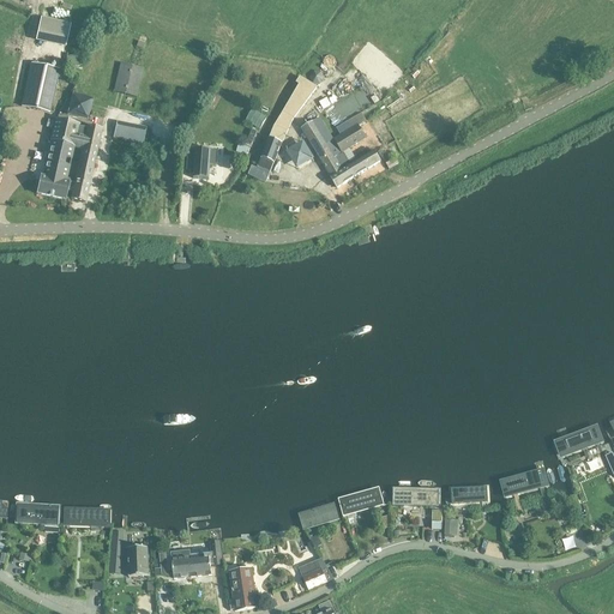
[(37,17),(32,40),(62,46),(67,24),(37,17)]
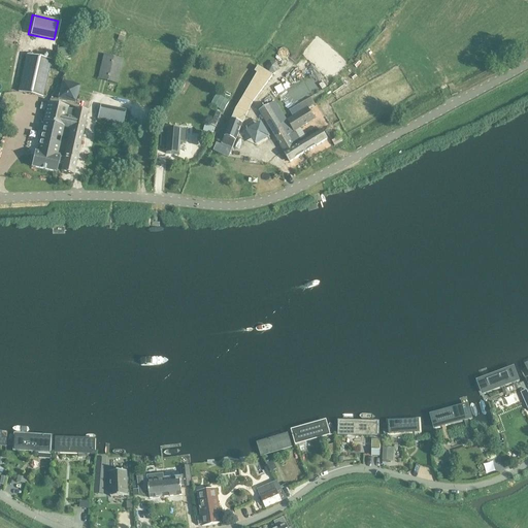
[(289,56),(289,54),(288,51),(286,50),(284,48),(281,50),(278,51),(276,53),(276,55),(276,57),(277,59),(279,61),(282,62),(285,62),(287,60),(289,58),(289,56)]
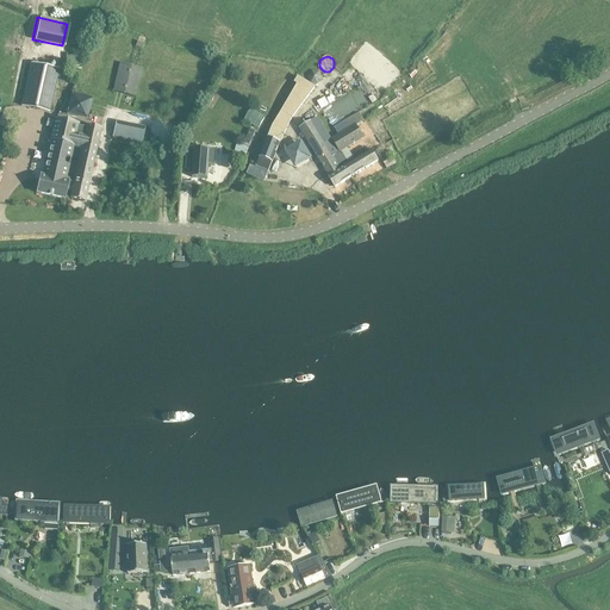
[(60,69),(30,63),(20,106),(49,113),(60,69)]
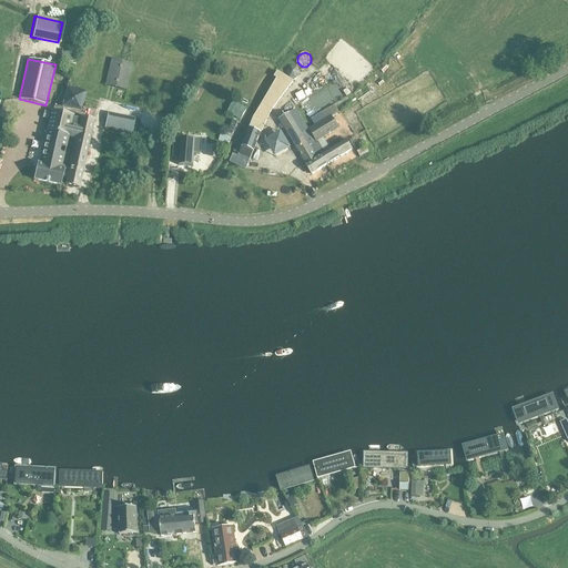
[(104,85),(127,91),(132,66),(111,60),(104,85)]
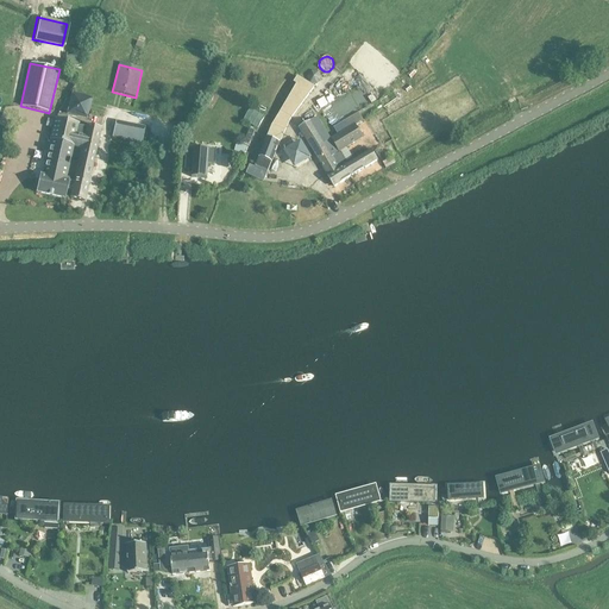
[(346,121),(350,129),(363,121),(359,114),(346,121)]
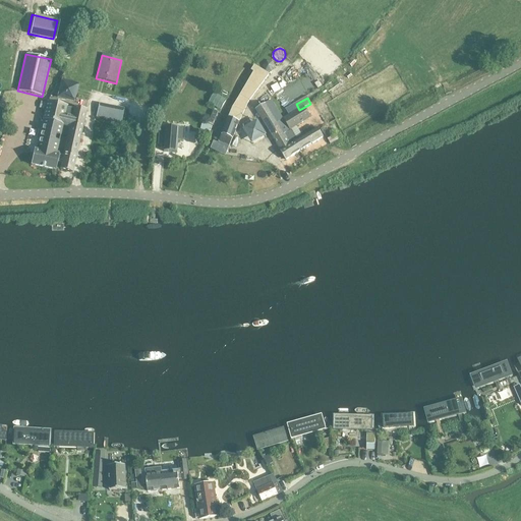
[(255,117),(262,128),(265,126),(286,161),(323,138),(316,129),(308,134),(306,131),(294,139),(289,131),(307,120),(301,111),(283,122),(271,102),(256,111),(259,115),(255,117)]
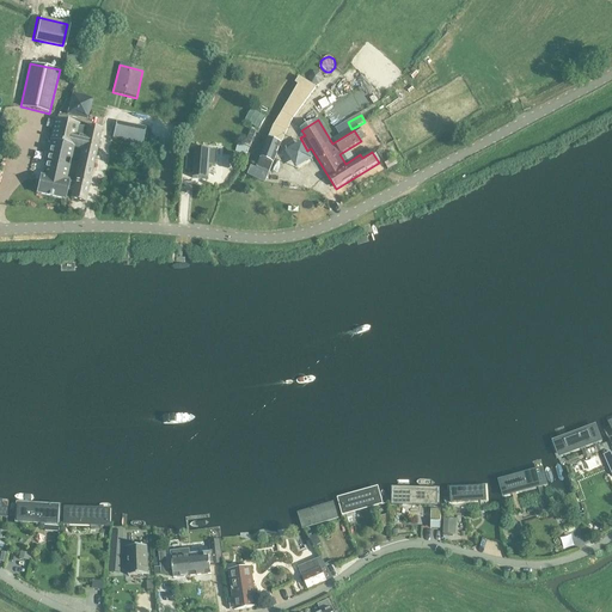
[(68,182),(66,191),(71,193),(69,197),(86,201),(102,130),(85,127),(85,129),(78,128),(78,126),(55,121),(50,140),(73,145),(73,147),(81,148),(73,183),(68,182)]
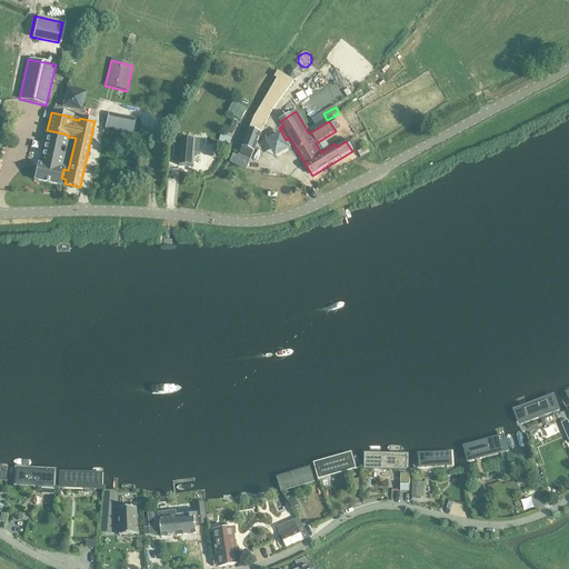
[(108,118),(106,127),(106,129),(126,133),(123,140),(130,141),(135,123),(108,118)]
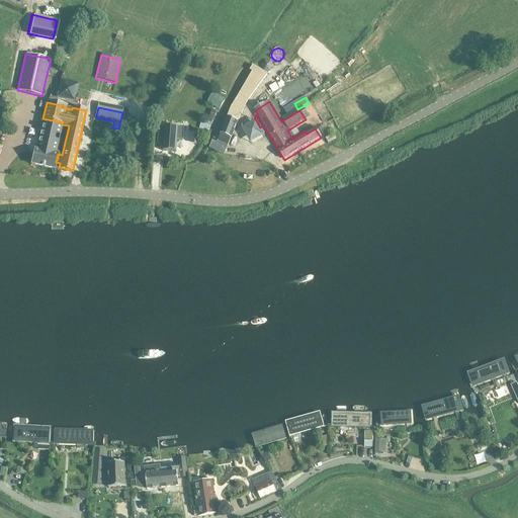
[(228,116),(221,134),(231,139),(238,120),(228,116)]
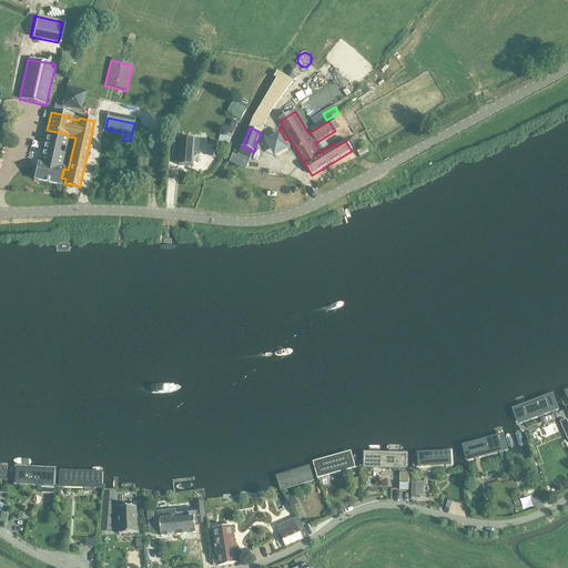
[(59,184),(61,178),(63,169),(64,165),(61,164),(68,137),(68,134),(47,130),(46,137),(42,146),(39,163),(34,179),(59,184)]
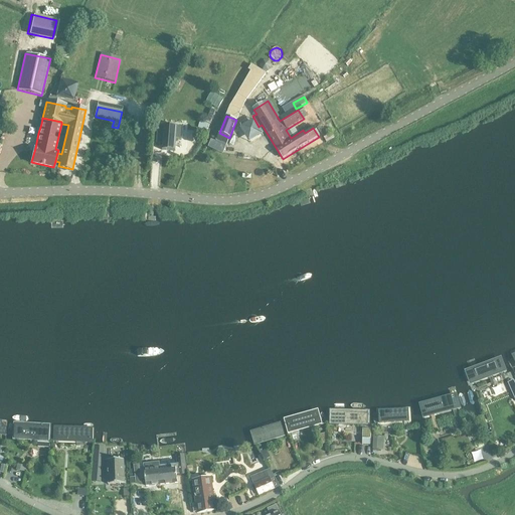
[(157,144),(163,144),(162,150),(163,150),(175,151),(176,139),(182,139),(183,128),(158,126),(157,144)]
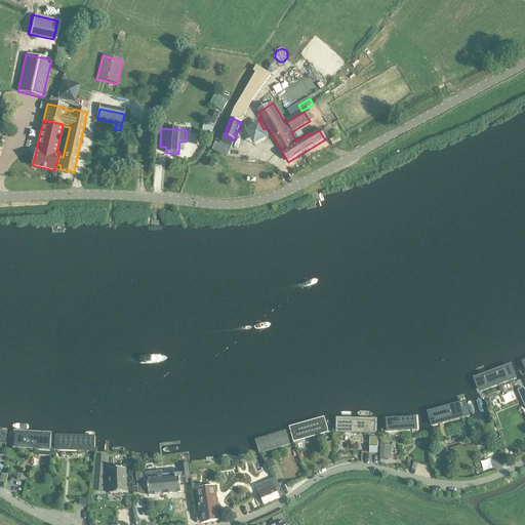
[(518,377),(512,365),(476,380),(481,393),(518,377)]
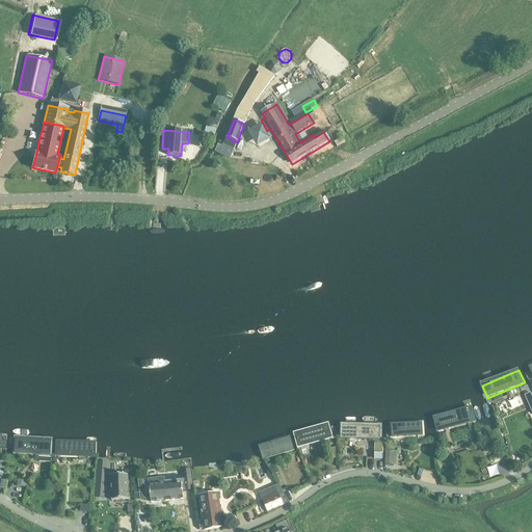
[(476,426),(471,408),(433,419),(437,436),(476,426)]
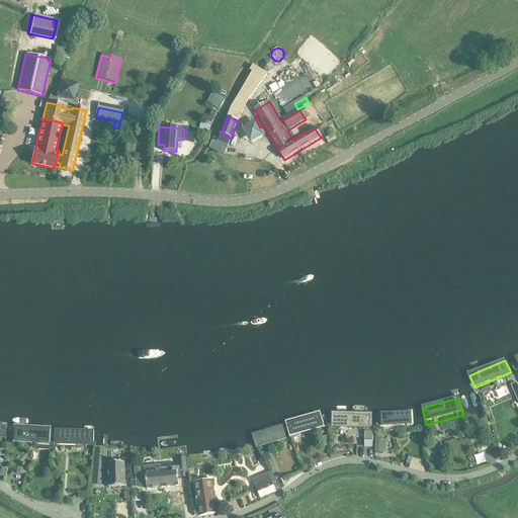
[(413,426),(410,409),(377,414),(380,431),(413,426)]
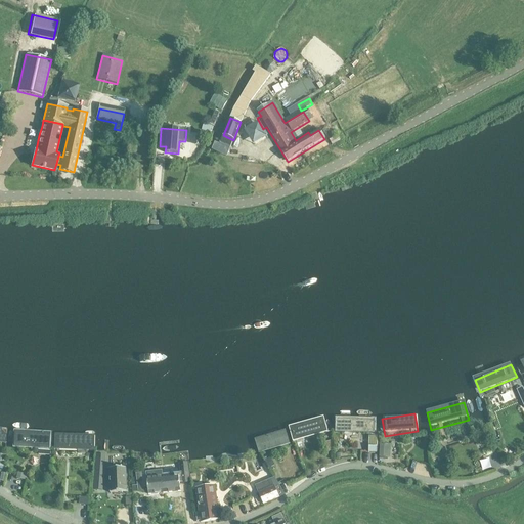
[(376,434),(376,417),(335,416),(335,433),(376,434)]
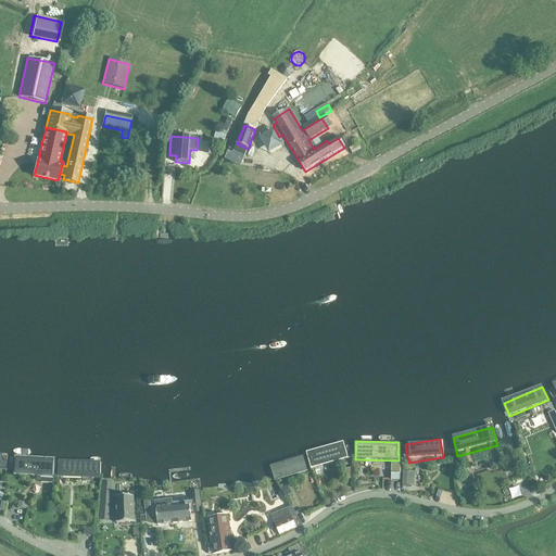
[(348,458),(343,445),(307,456),(312,469),(348,458)]
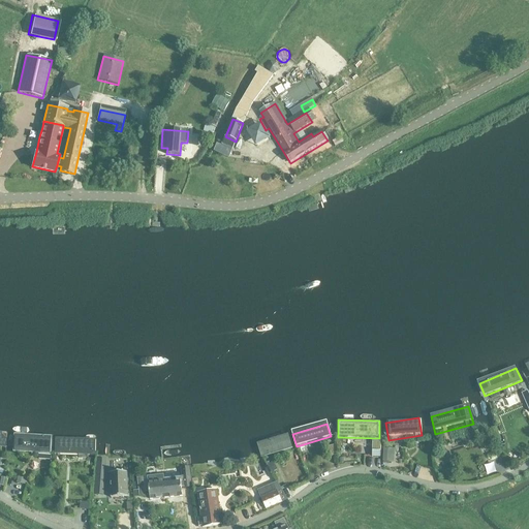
[(292,448),(288,433),(256,443),(260,458),(292,448)]
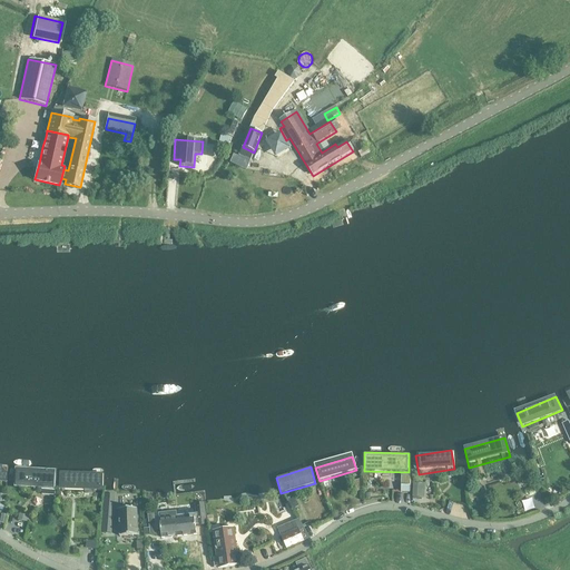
[(55,489),(56,470),(15,468),(13,487),(55,489)]
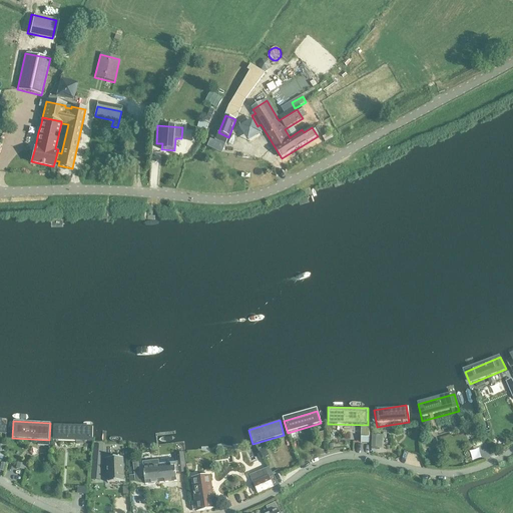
[(92,441),(92,427),(54,426),(53,440),(92,441)]
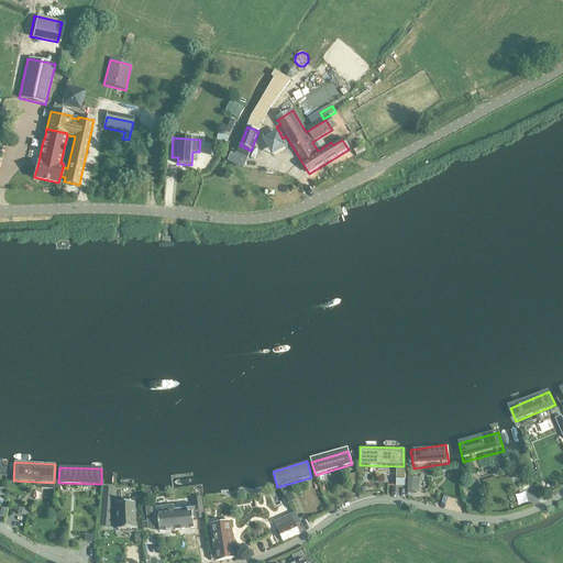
[(405,486),(406,470),(397,468),(396,486),(405,486)]
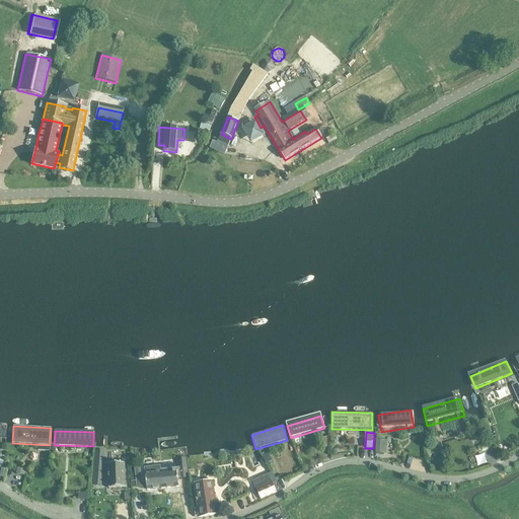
[(327,436),(319,438),(322,448),(330,445),(327,436)]
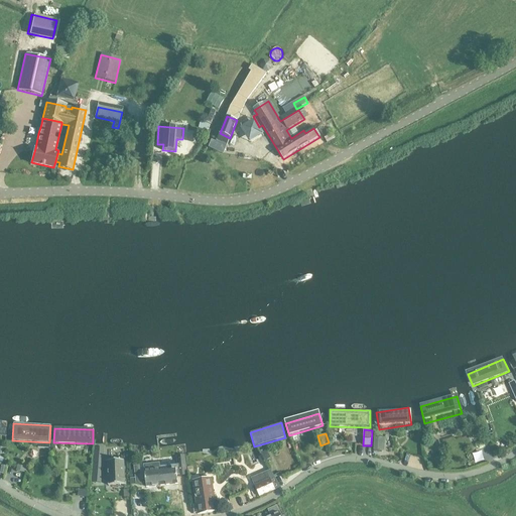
[(374,438),(373,440),(373,449),(373,450),(384,450),(384,438),(374,438)]
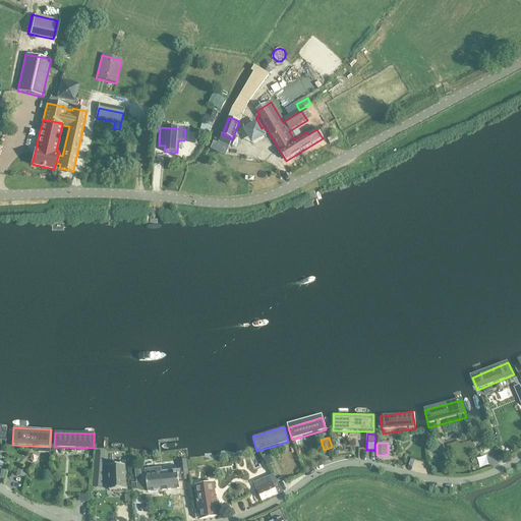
[(269,457),(264,459),(268,467),(273,464),(269,457)]
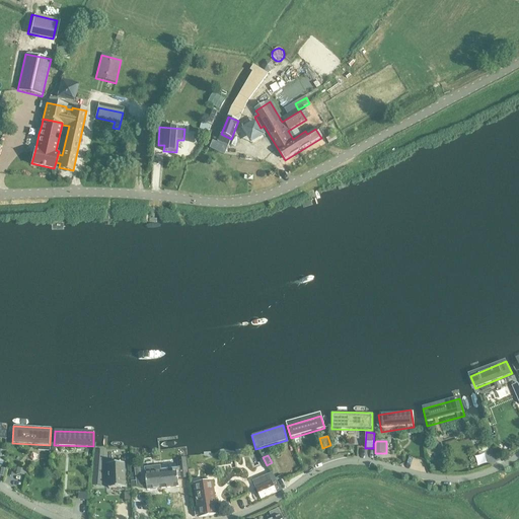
[(169,465),(160,466),(163,489),(178,487),(177,477),(188,476),(186,458),(178,459),(178,467),(169,468),(169,465)]
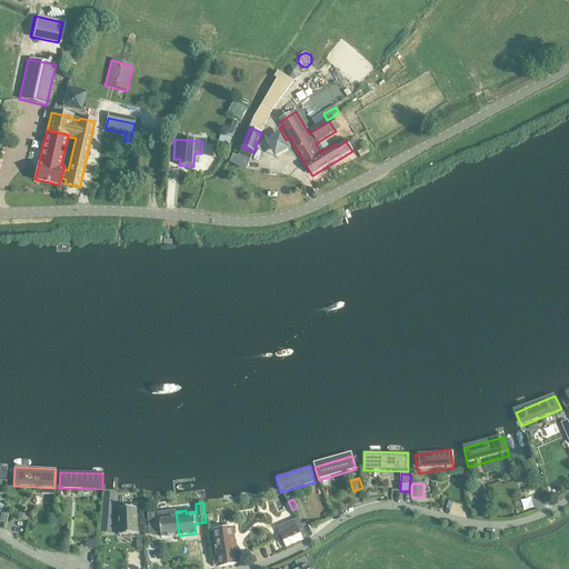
[(119,535),(138,535),(137,508),(118,509),(119,535)]
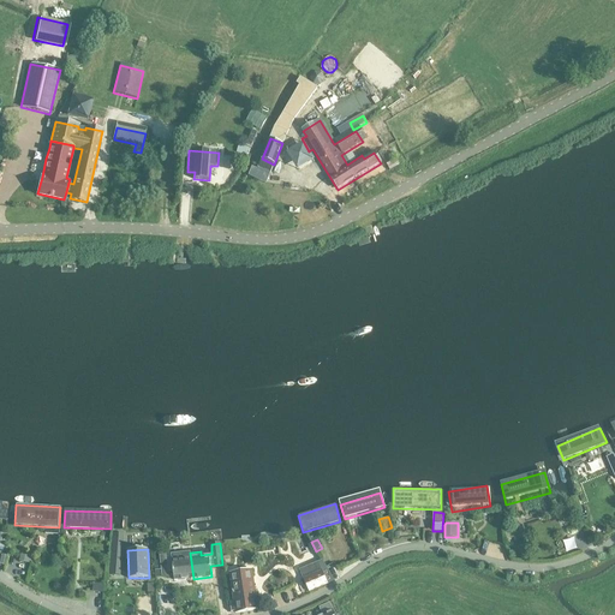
[(174,580),(193,579),(190,553),(172,554),(174,580)]
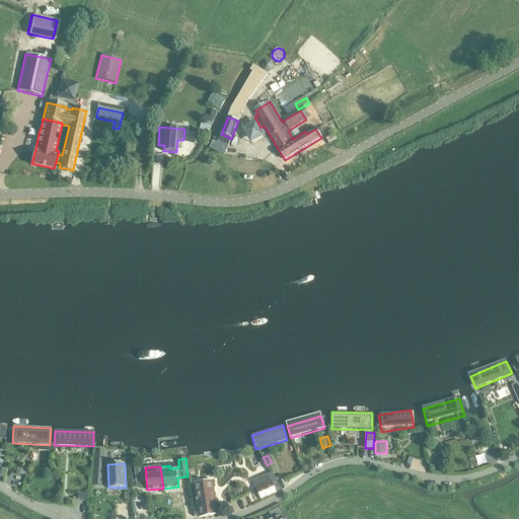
[(282,490),(277,479),(276,478),(273,473),(269,474),(272,482),(277,493),(282,490)]
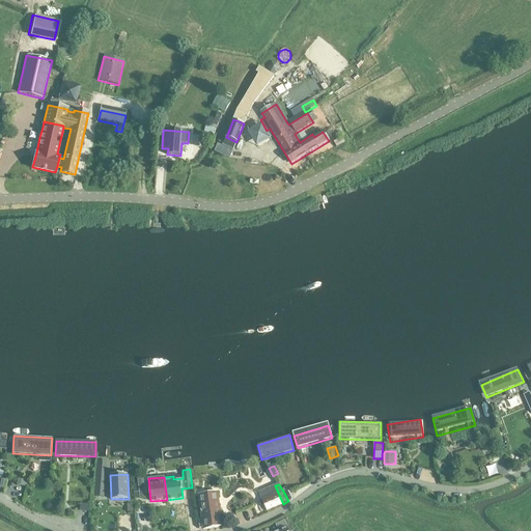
[(198,496),(203,529),(222,526),(220,514),(221,513),(221,510),(219,509),(217,493),(198,496)]
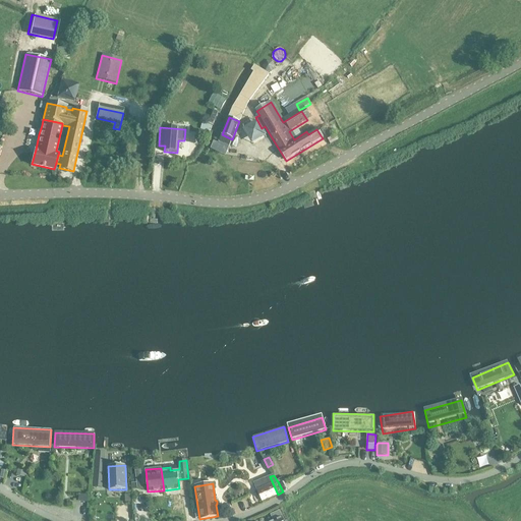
[(278,495),(273,483),(257,489),(262,502),(278,495)]
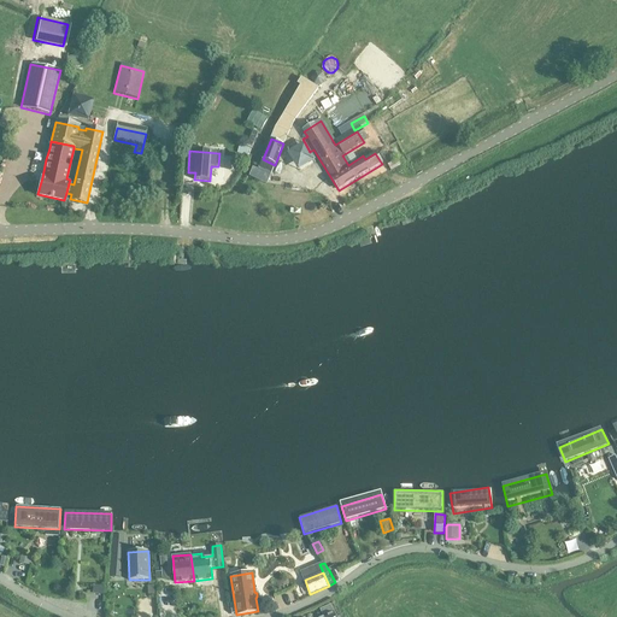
[(334,616),(329,605),(319,610),(322,616),(334,616)]
